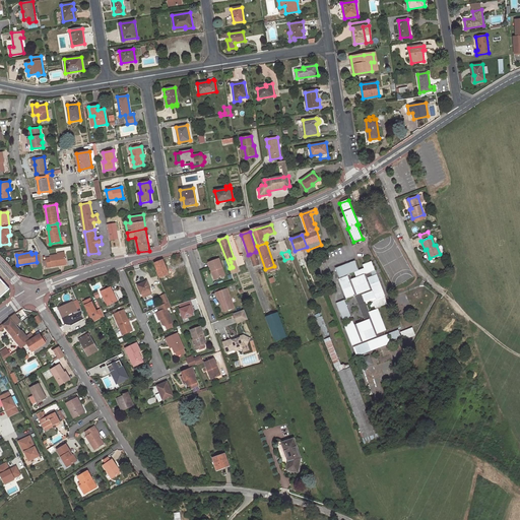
[(255,252),(250,254),(254,267),(259,265),(255,252)]
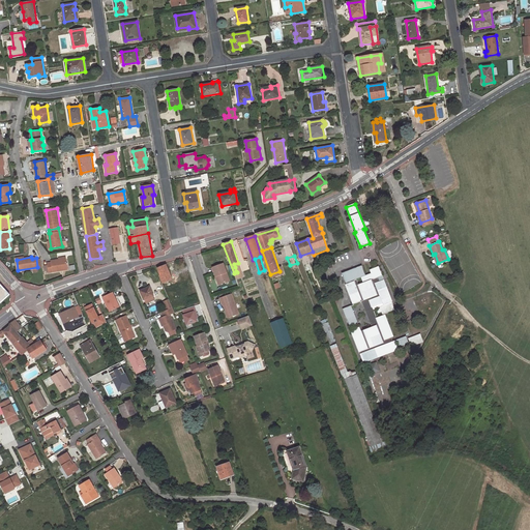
[(52,261),(52,262),(47,263),(49,272),(67,269),(66,259),(52,261)]
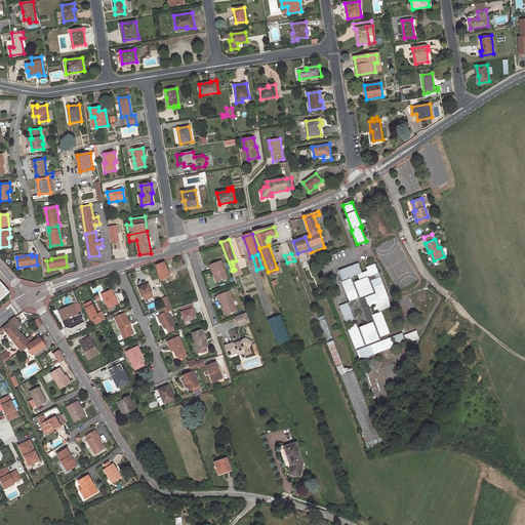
[(227,278),(220,260),(210,265),(213,274),(215,273),(218,281),(227,278)]
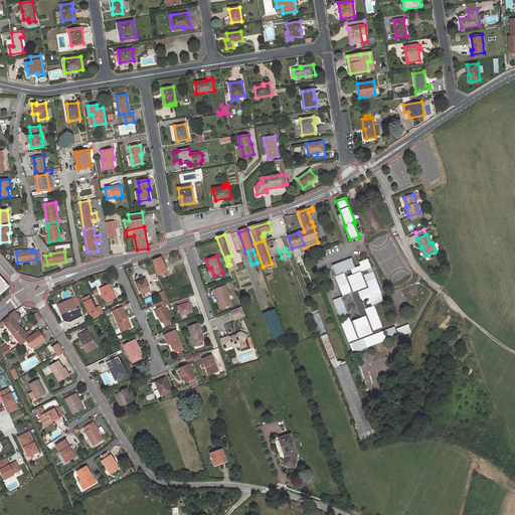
[(154,269),(157,276),(167,272),(162,259),(153,262),(156,269),(154,269)]
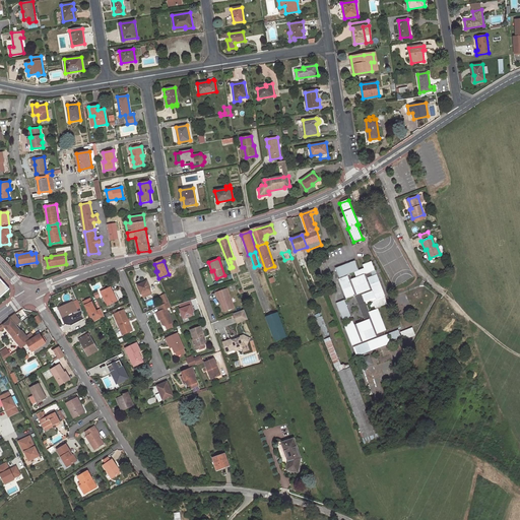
[(354,261),(335,268),(339,278),(359,271),(354,261)]
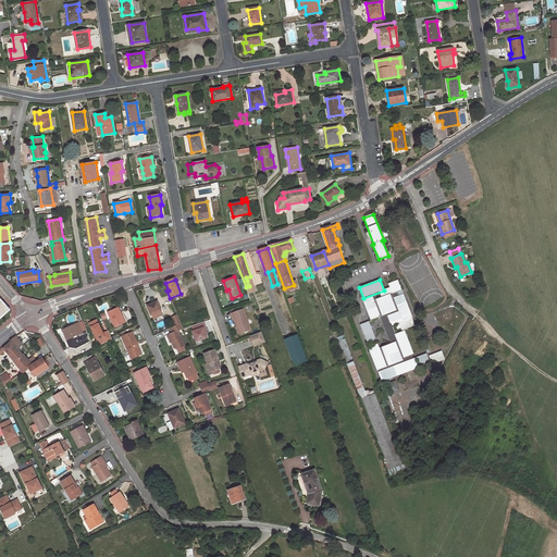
[(372,296),(362,299),(371,321),(380,317),(391,344),(382,347),(381,348),(380,348),(369,321),(360,325),(369,347),(368,347),(378,371),(380,370),(380,371),(378,372),(381,379),(390,375),(387,370),(403,364),(406,373),(419,368),(416,358),(413,359),(411,355),(413,354),(405,331),(395,334),(392,325),(399,323),(403,331),(415,326),(411,318),(412,318),(404,294),(399,296),(397,292),(401,291),(398,281),(388,284),(392,294),(391,295),(390,294),(376,299),(374,300),(372,296)]
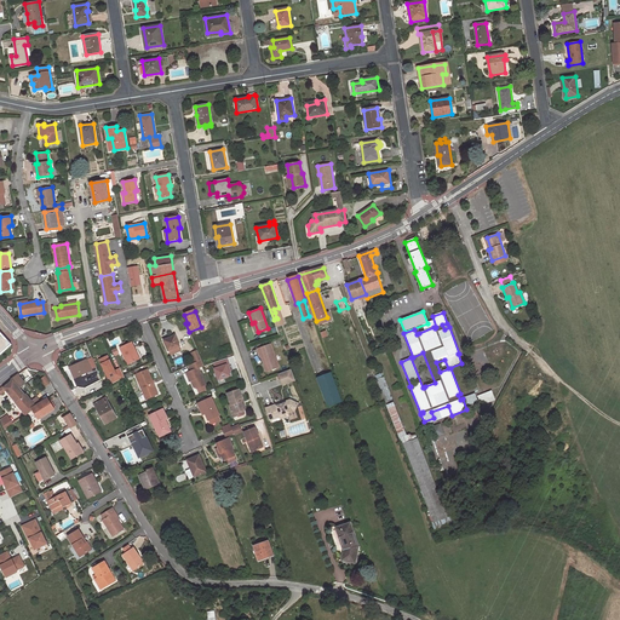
[(391,325),(386,315),(378,319),(382,328),(391,325)]
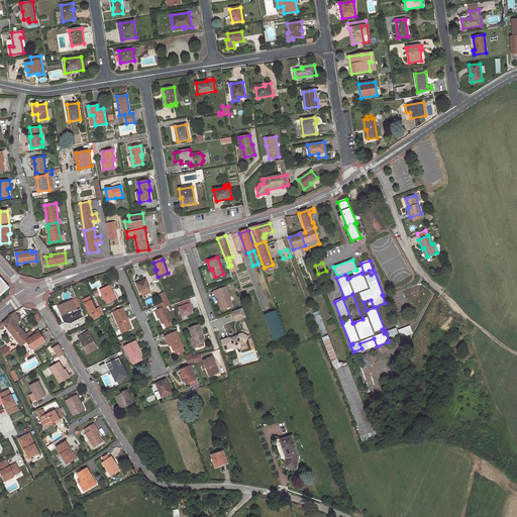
[(0,296),(10,288),(0,276),(0,296)]
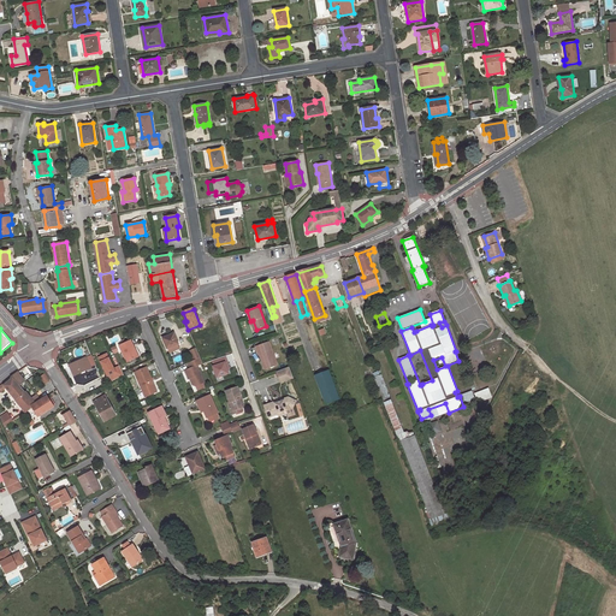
[(163,338),(167,349),(169,349),(177,344),(178,344),(175,333),(163,338)]
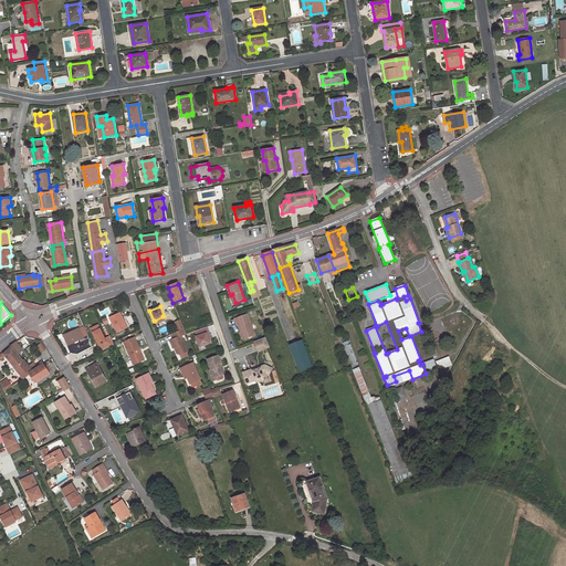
[(121,313),(109,317),(116,333),(127,327),(121,313)]
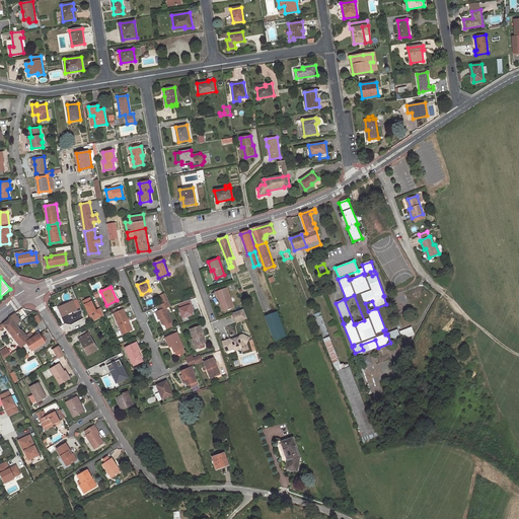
[(233,307),(227,288),(216,292),(220,303),(221,303),(224,310),(233,307)]
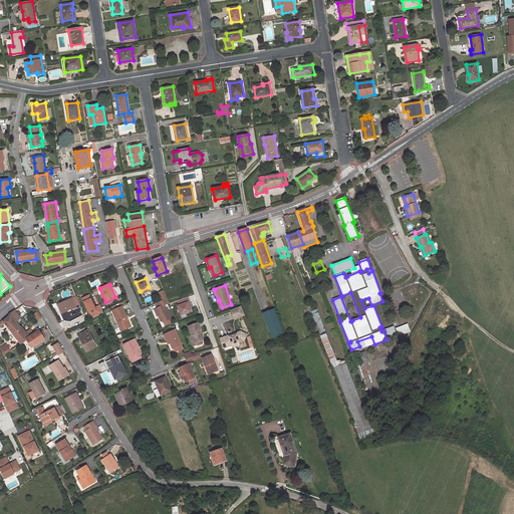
[(159,293),(162,300),(167,298),(164,290),(159,293)]
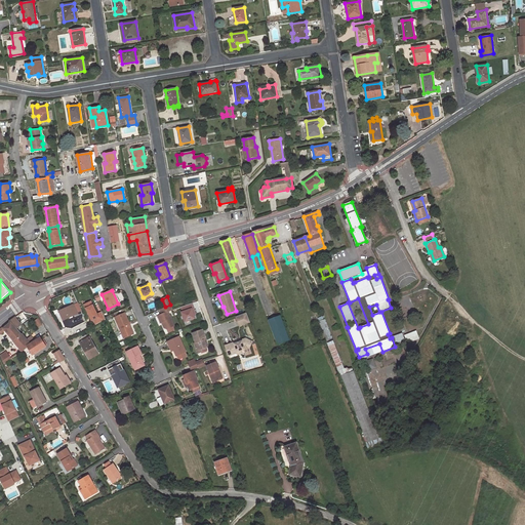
[(78,303),(59,311),(64,321),(75,316),(75,317),(78,316),(77,313),(81,311),(78,303)]
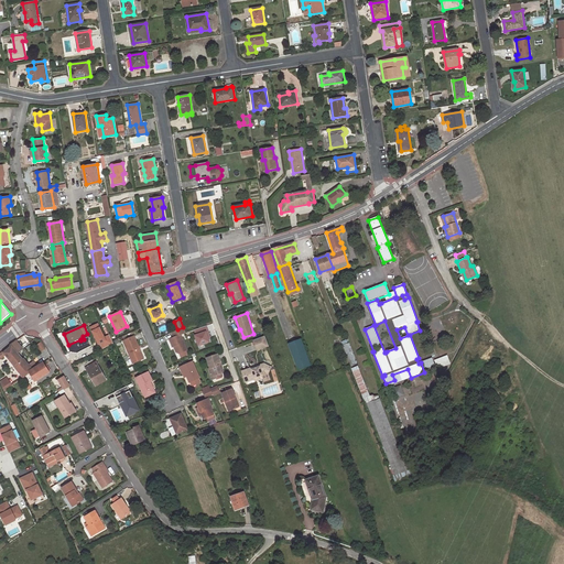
[(197,346),(212,342),(206,326),(193,331),(197,346)]
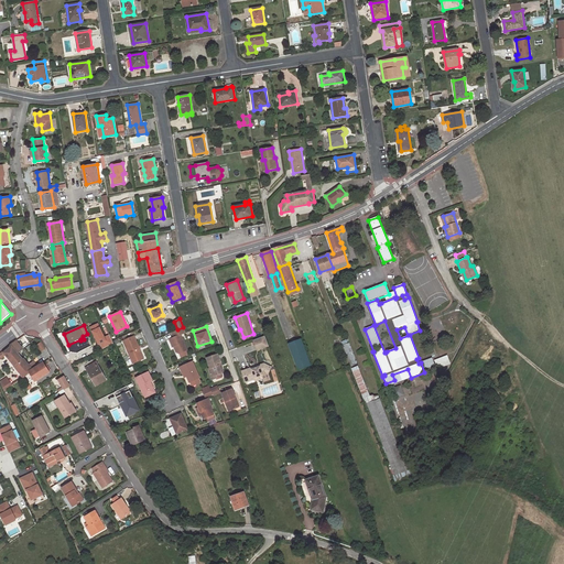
[(177,329),(172,333),(174,337),(170,339),(173,347),(174,346),(176,353),(179,354),(187,350),(181,335),(186,333),(183,327),(177,329)]
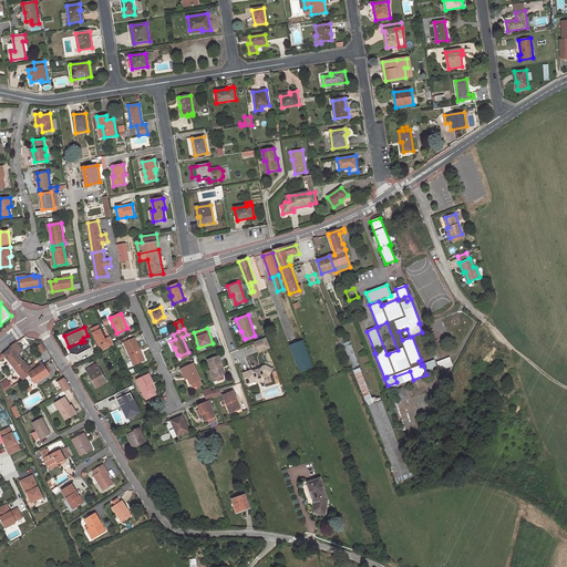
[(266,337),(255,341),(259,351),(270,347),(266,337)]
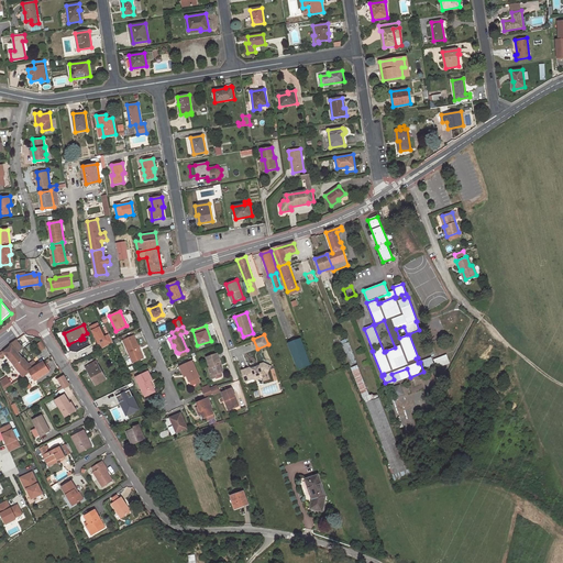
[(133,335),(123,341),(133,363),(142,359),(138,349),(140,349),(133,335)]
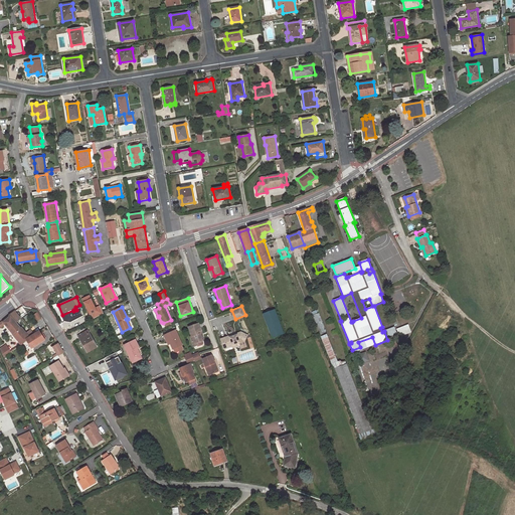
[(284,334),(276,310),(263,314),(272,339),(284,334)]
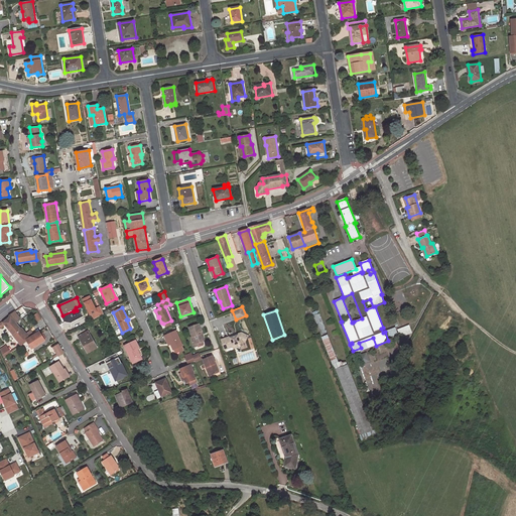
[(320,310),(313,312),(320,337),(328,335),(320,310)]
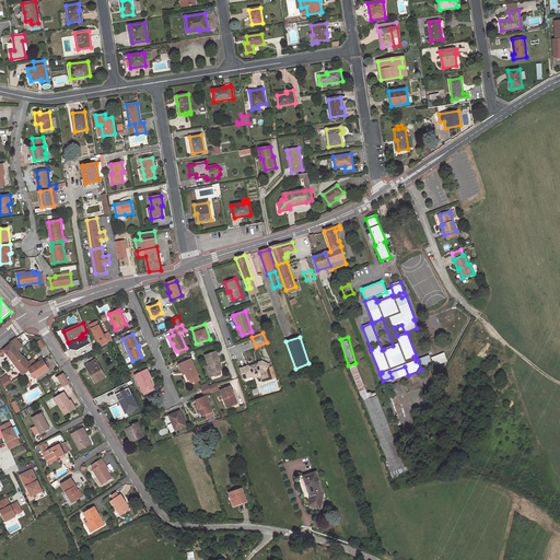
[(11,343),(3,350),(6,353),(26,380),(31,375),(27,372),(28,371),(27,369),(30,368),(36,378),(49,370),(49,369),(50,368),(48,364),(49,363),(47,360),(46,360),(45,359),(37,364),(33,359),(28,363),(23,357),(22,358),(18,351),(23,347),(16,338),(10,342),(11,343)]
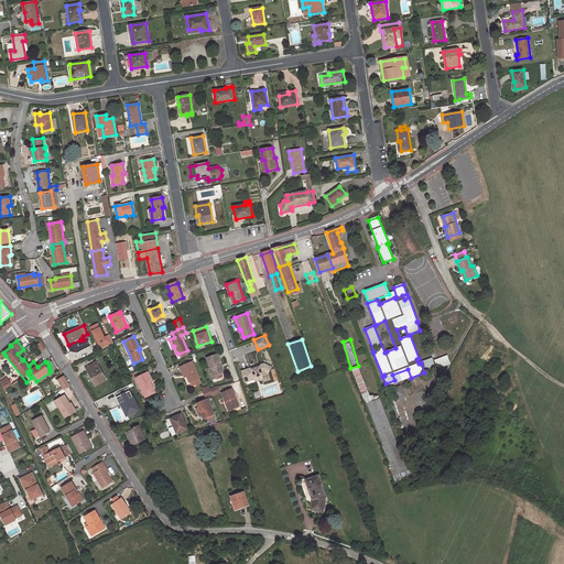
[(206,357),(210,368),(208,368),(212,379),(218,377),(217,375),(221,373),(218,362),(219,362),(217,354),(206,357)]
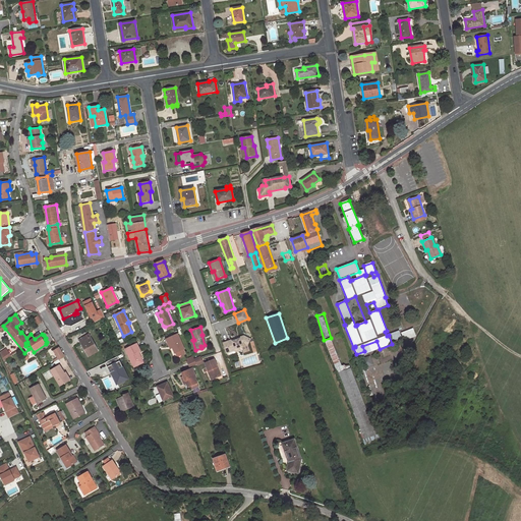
[(413,329),(402,333),(404,340),(416,336),(413,329)]
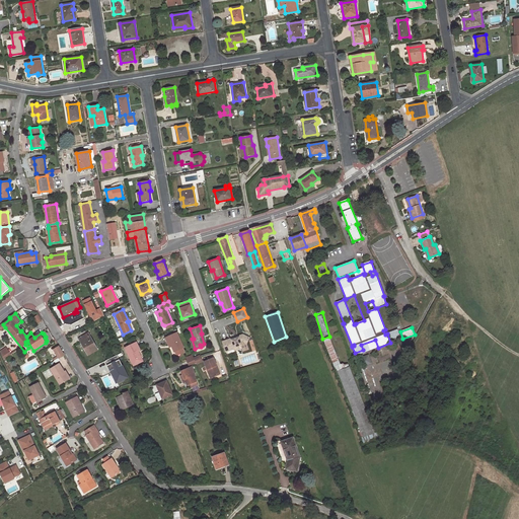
[(388,334),(391,342),(401,338),(398,329),(388,334)]
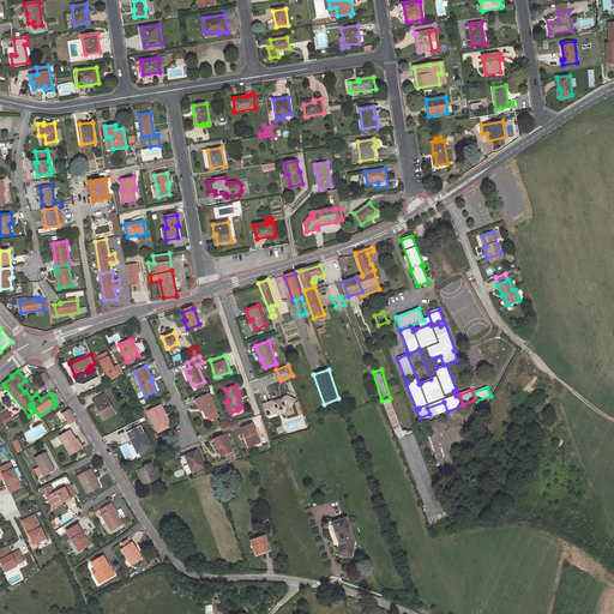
[(196,399),(200,409),(203,409),(206,416),(217,411),(209,393),(196,399)]
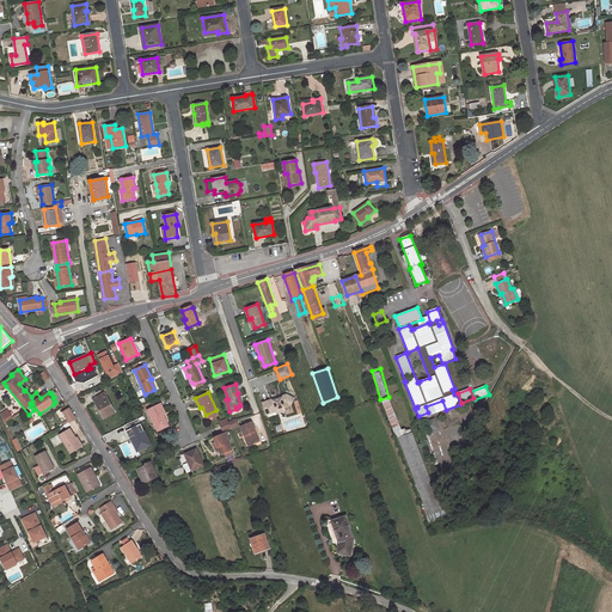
[(104,393),(93,399),(104,420),(115,412),(104,393)]
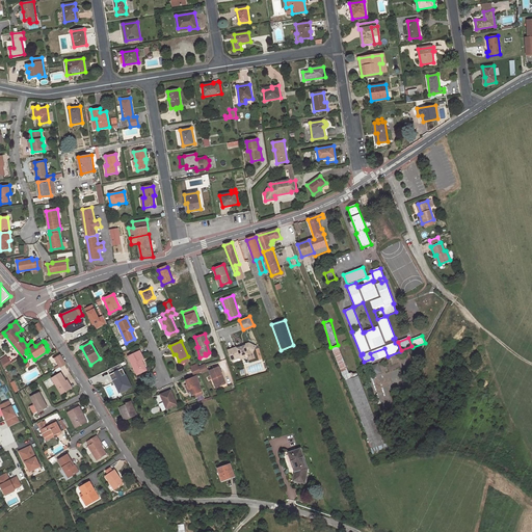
[(249,343),(228,350),(231,360),(240,356),(240,355),(244,354),(247,353),(247,351),(248,351),(253,353),(256,346),(249,343)]
